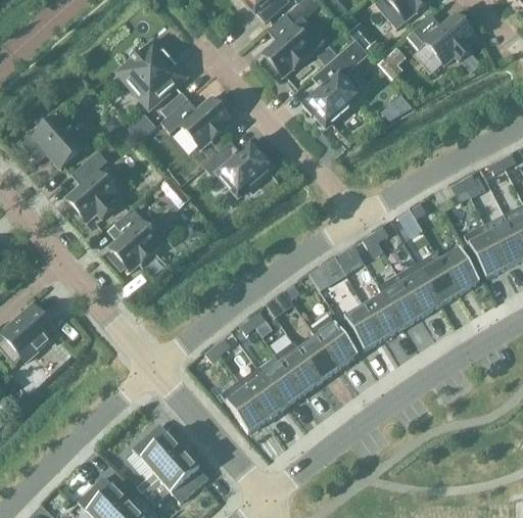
[(248,9),(250,7),(254,11),(257,8),(266,17),(262,21),(263,22),(287,1),(286,0),(240,0),(248,9)]
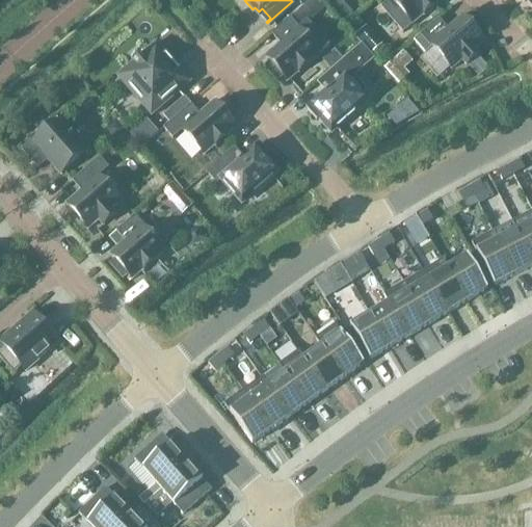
[(343,18),(352,9),(345,0),(343,0),(335,8),(343,18)]
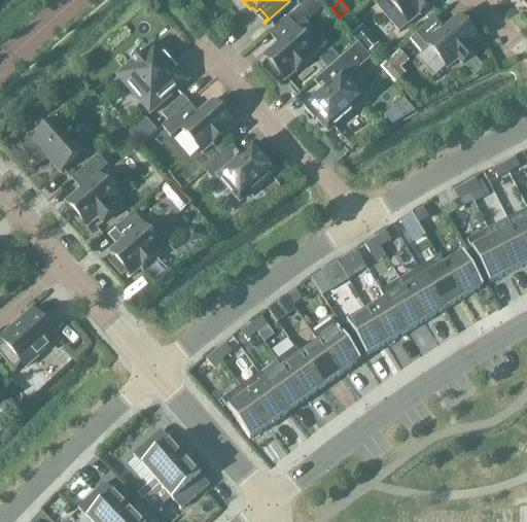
[(382,0),(377,4),(398,29),(431,0),(382,0)]
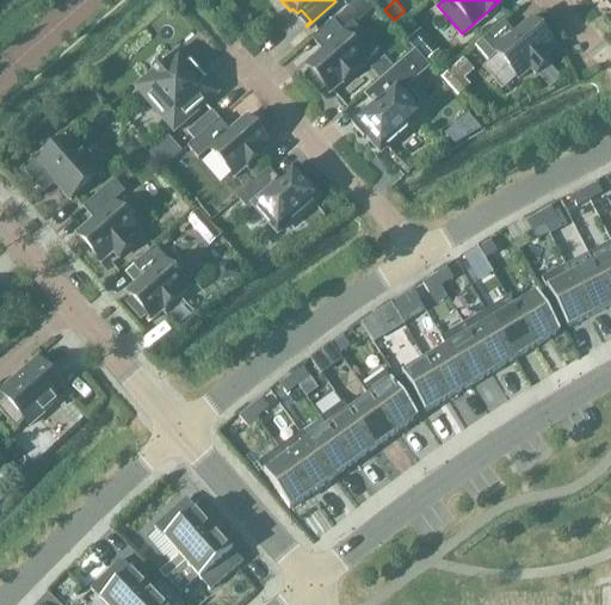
[(492,48),(493,47),(519,75),(531,66),(536,71),(550,59),(544,53),(556,43),(531,13),(513,29),(504,18),(482,37),(492,48)]
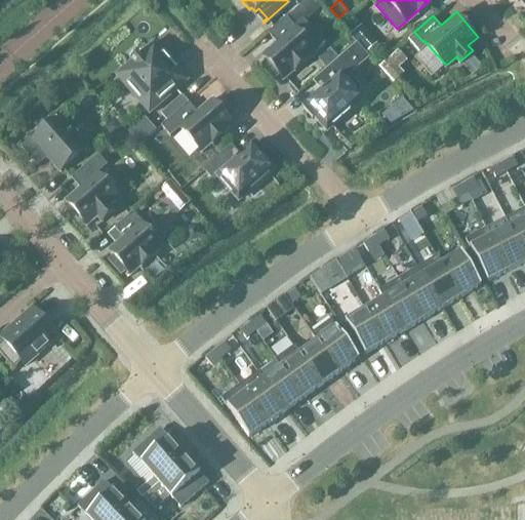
[(276,40),(261,52),(267,57),(261,63),(274,76),(279,72),(283,77),(325,41),(303,16),(294,24),(286,14),(268,30),(276,40)]
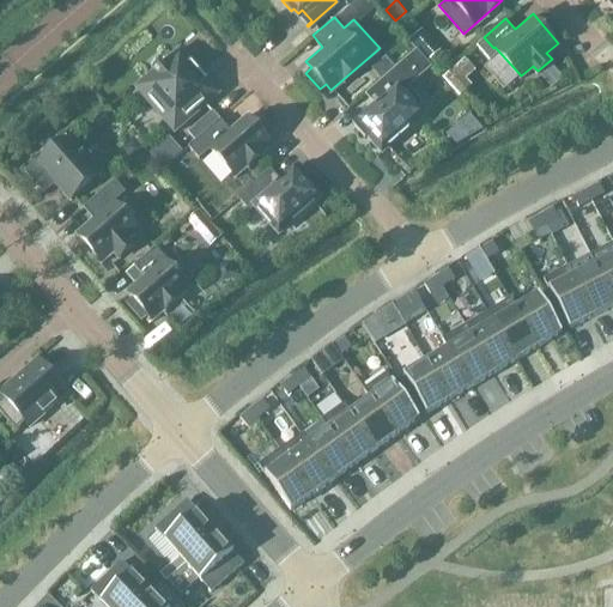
[(420,25),(407,37),(417,47),(426,58),(439,47),(420,25)]
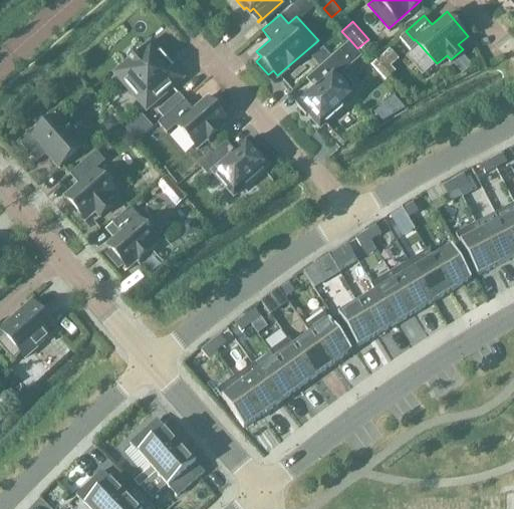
[(129,57),(113,70),(147,108),(185,75),(152,37),(137,50),(136,49),(127,56),(129,57)]
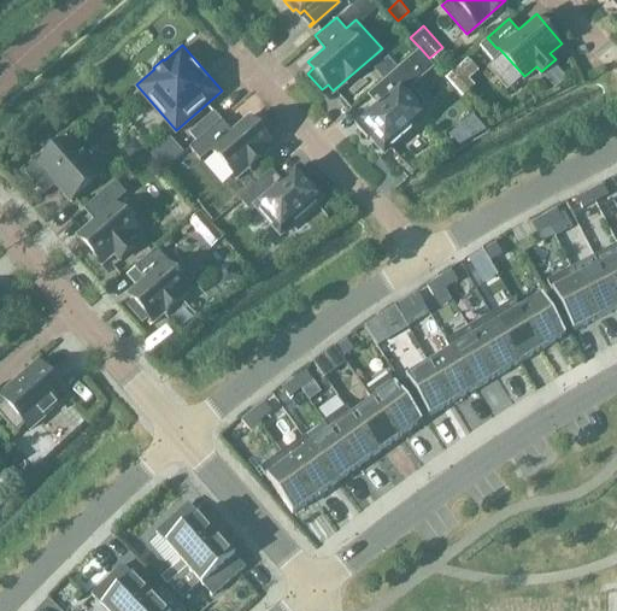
[(429,58),(419,47),(398,65),(385,77),(366,93),(377,106),(357,124),(366,136),(370,133),(383,150),(424,115),(418,109),(425,103),(411,86),(435,65),(429,58)]
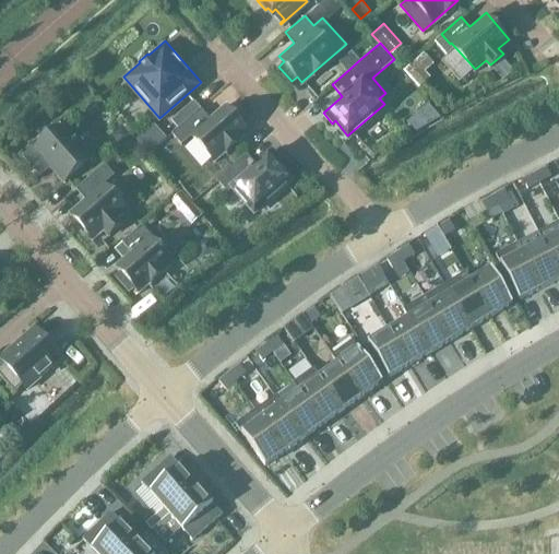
[(352,49),(340,60),(348,70),(360,59),(352,49)]
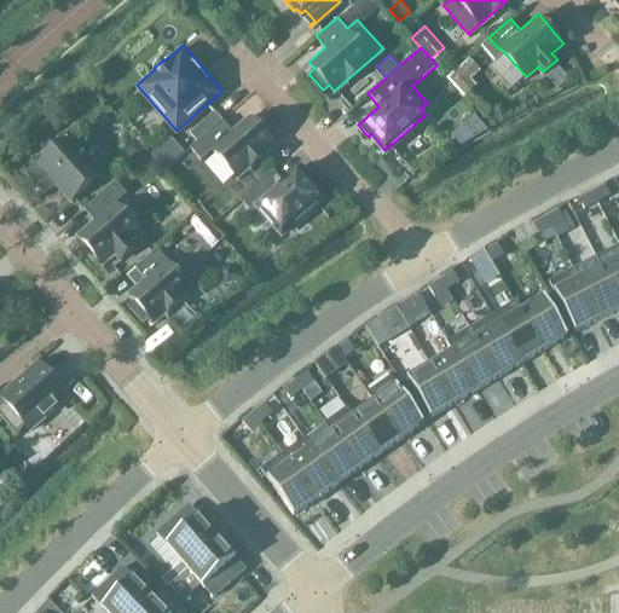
[(455,67),(445,75),(456,86),(464,79),(455,67)]
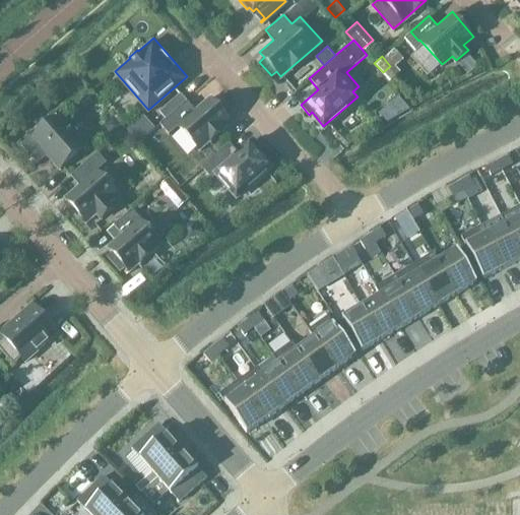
[(219,97),(214,101),(209,95),(195,108),(187,99),(160,122),(169,132),(178,123),(199,148),(231,120),(226,115),(232,111),(219,97)]
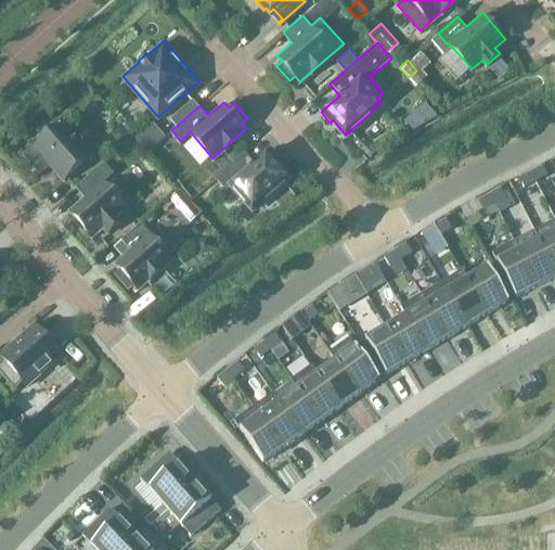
[(170,117),(177,125),(186,116),(180,110),(170,117)]
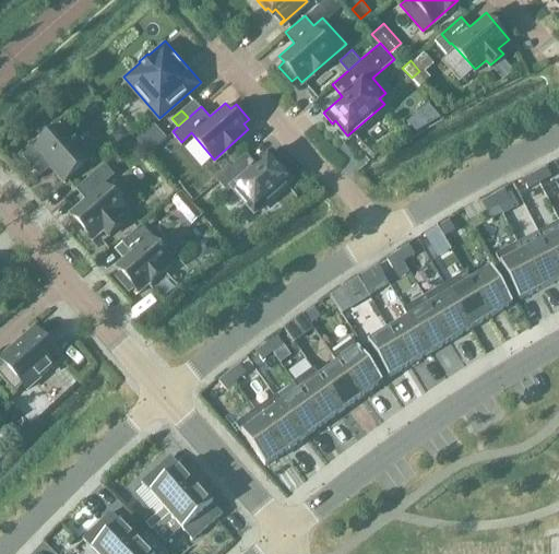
[(40,174),(50,165),(63,180),(91,156),(60,122),(34,145),(33,144),(23,154),(40,174)]
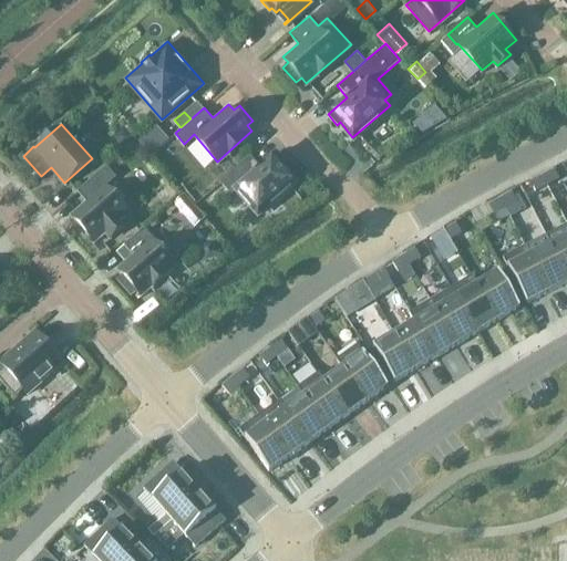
[(123,125),(113,134),(122,144),(132,135),(123,125)]
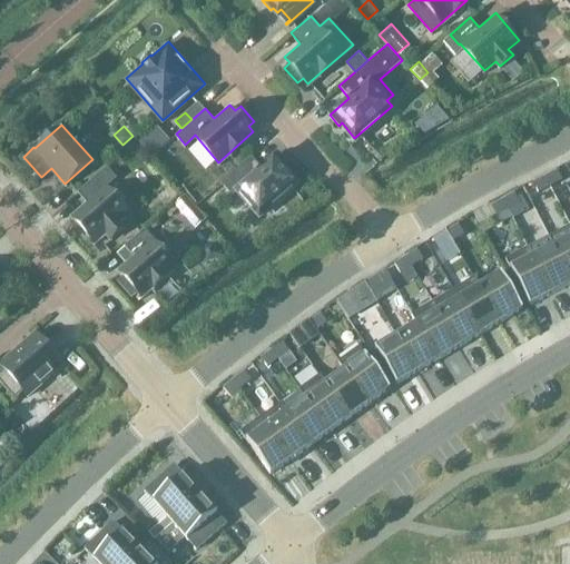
[(156,129),(141,141),(151,152),(166,140),(156,129)]
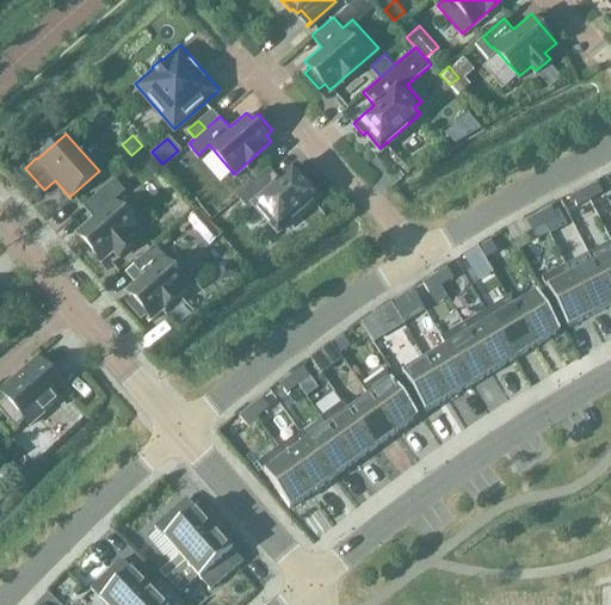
[(176,156),(164,167),(165,170),(176,181),(189,171),(176,156)]
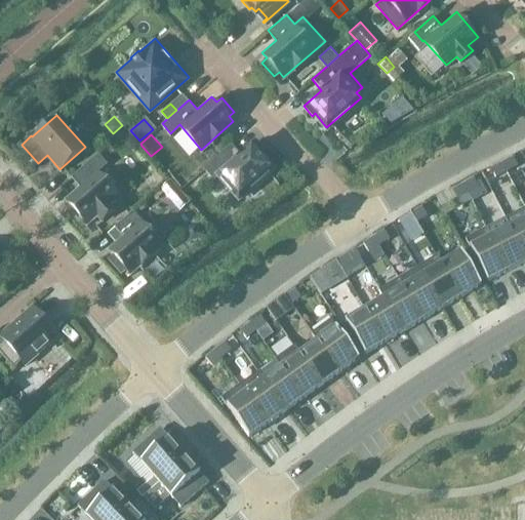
[(228,146),(205,166),(214,177),(218,173),(239,196),(273,166),(260,153),(264,150),(255,141),(238,156),(228,146)]
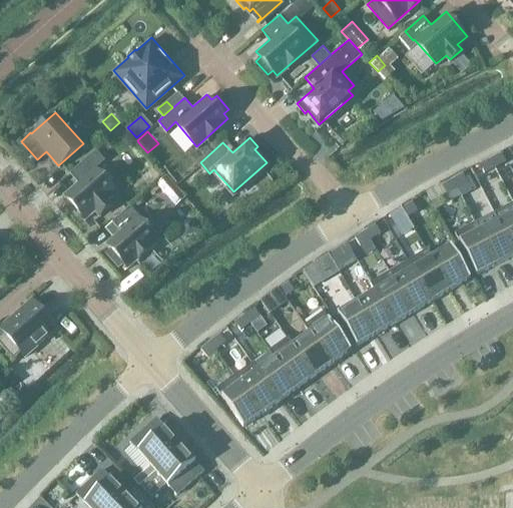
[(70,171),(78,180),(64,193),(85,217),(95,209),(99,213),(111,203),(107,198),(116,190),(95,166),(104,158),(96,148),(70,171)]
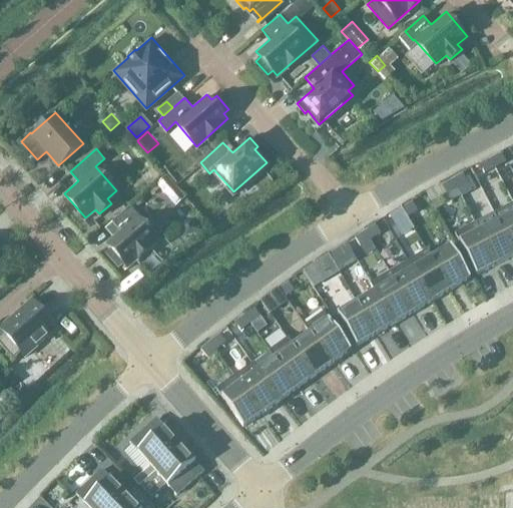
[(501,150),(490,156),(495,164),(505,159),(501,150)]
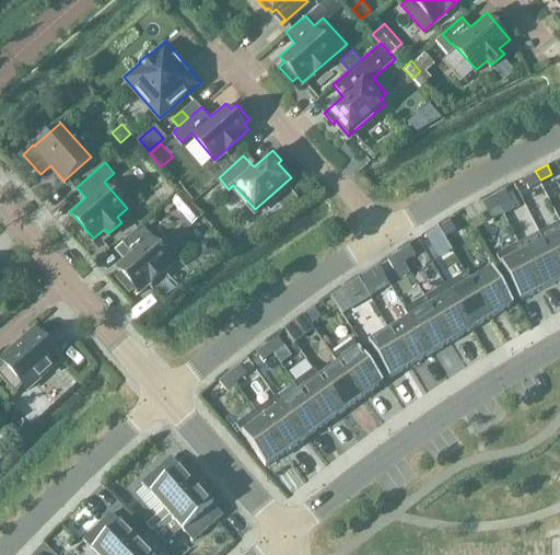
[(540,180),(535,171),(524,176),(528,186),(540,180)]
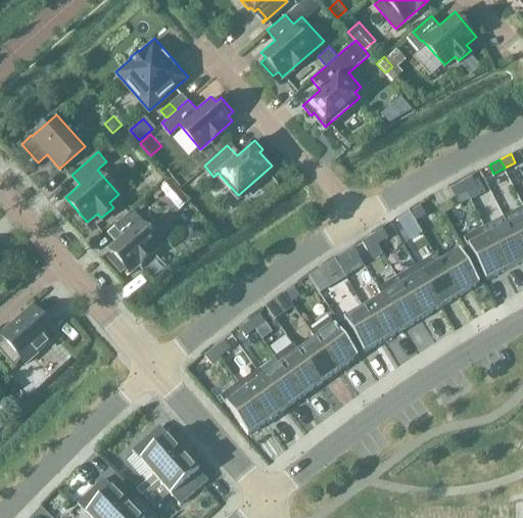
[(170,168),(164,172),(170,177),(178,186),(179,187),(184,184),(170,168)]
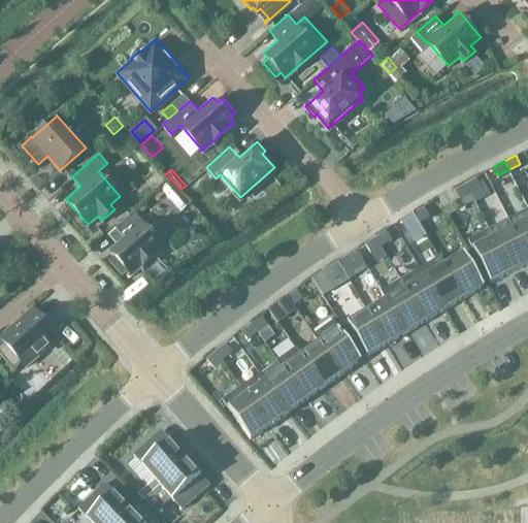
[(476,175),(465,182),(470,191),(482,185),(476,175)]
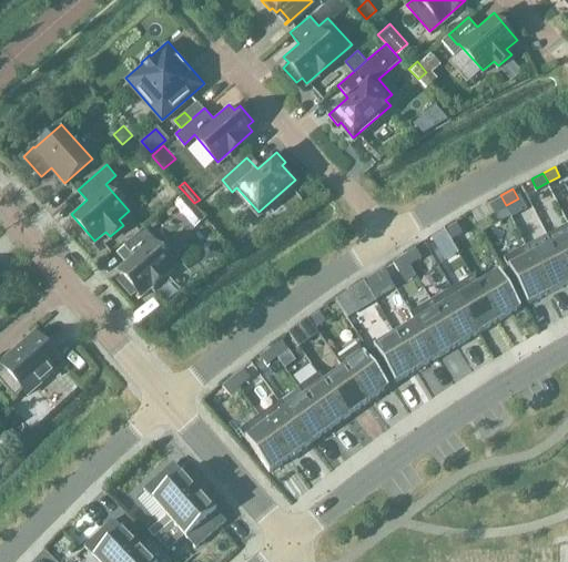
[(184,192),(174,201),(183,211),(193,202),(184,192)]
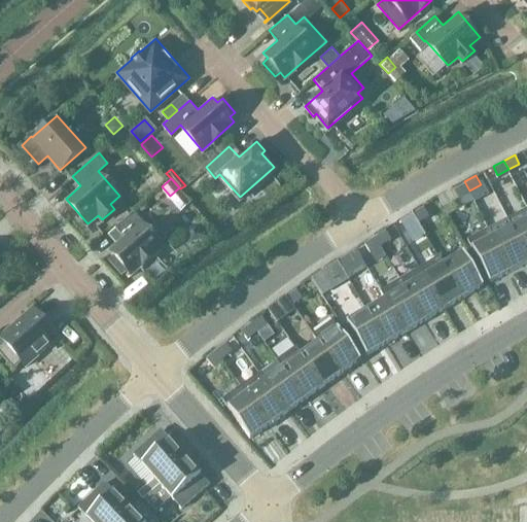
[(469,190),(464,181),(454,187),(459,197),(469,190)]
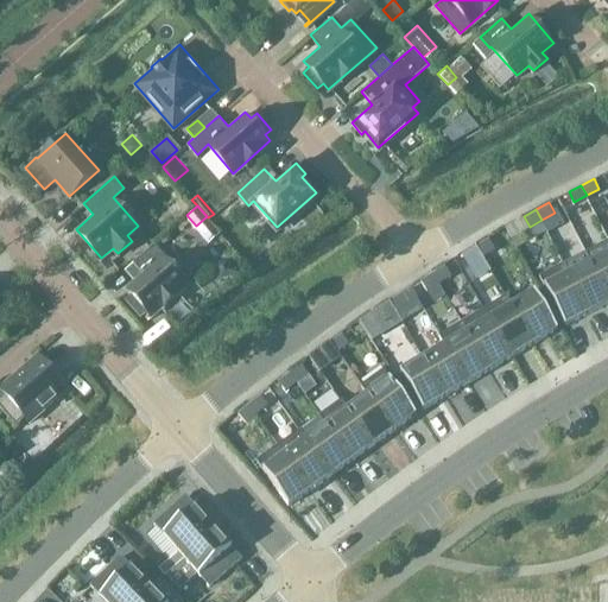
[(488,236),(476,244),(482,253),(494,246),(488,236)]
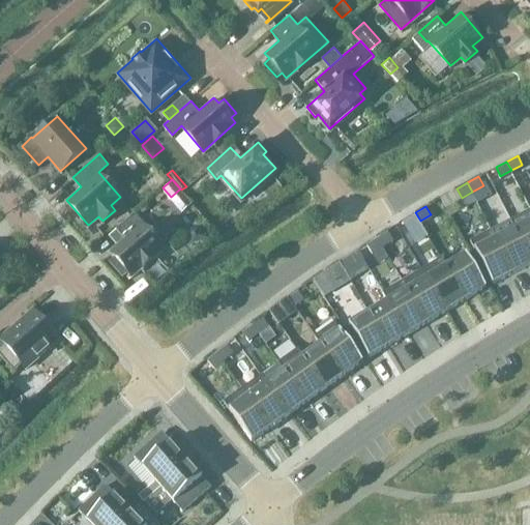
[(529,206),(511,216),(510,217),(529,255),(529,206)]
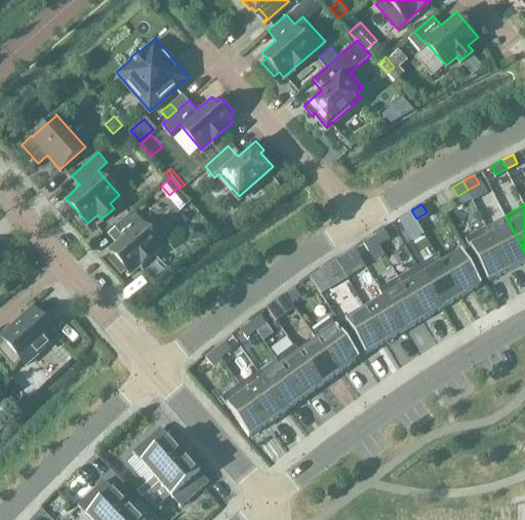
[(133,209),(115,225),(123,235),(109,247),(114,252),(109,257),(121,272),(126,267),(130,272),(163,244),(140,220),(142,218),(133,209)]
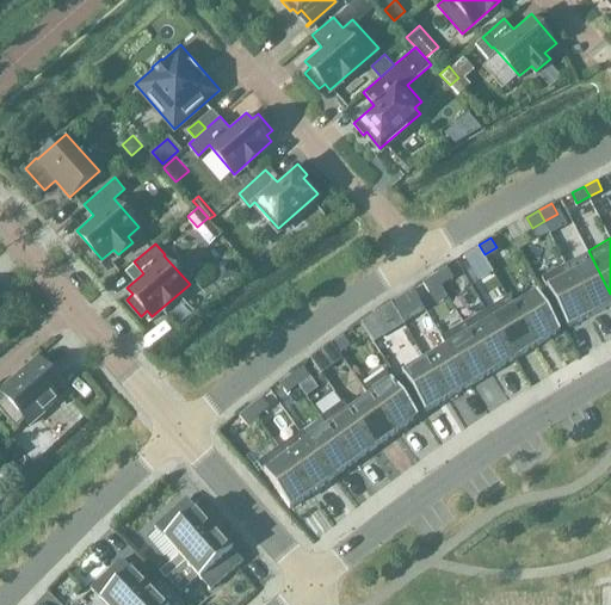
[(485,254),(479,245),(467,252),(473,261),(485,254)]
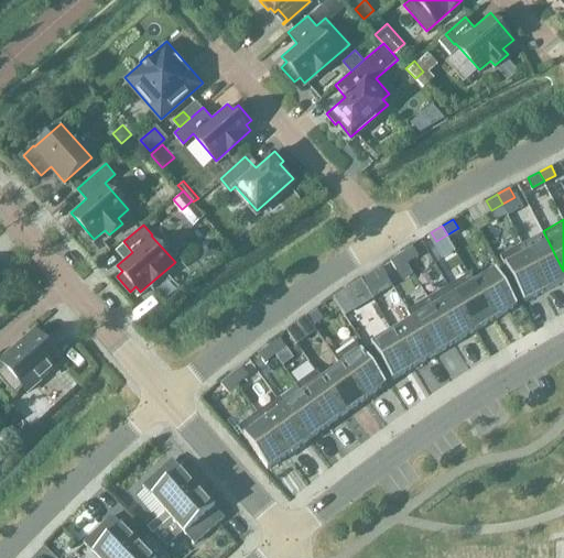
[(563,271),(543,231),(521,242),(545,287),(563,277),(563,271)]
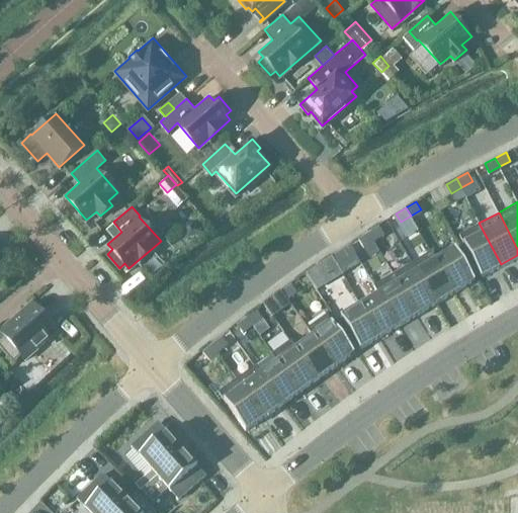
[(197,224),(191,218),(184,220),(181,227),(186,233),(194,232),(203,235),(206,227),(197,224)]
